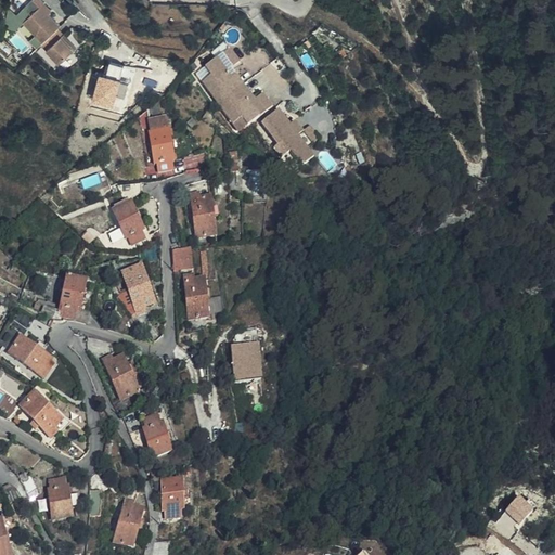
[(40,5),(48,14),(52,11),(44,2),(40,5)]
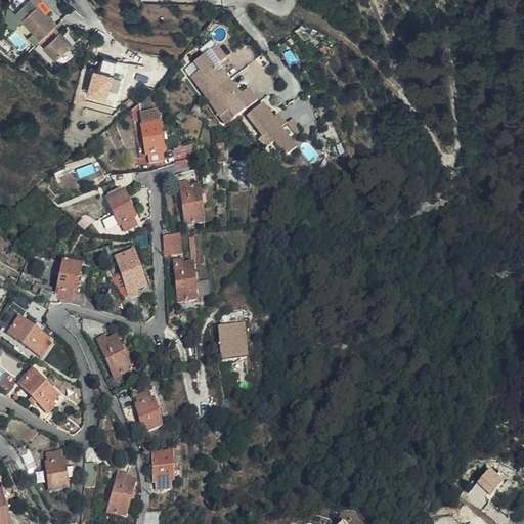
[(55,25),(45,13),(38,5),(32,11),(26,4),(15,13),(39,40),(42,38),(48,43),(44,47),(55,60),(69,48),(56,35),(59,33),(54,27),(55,25)]
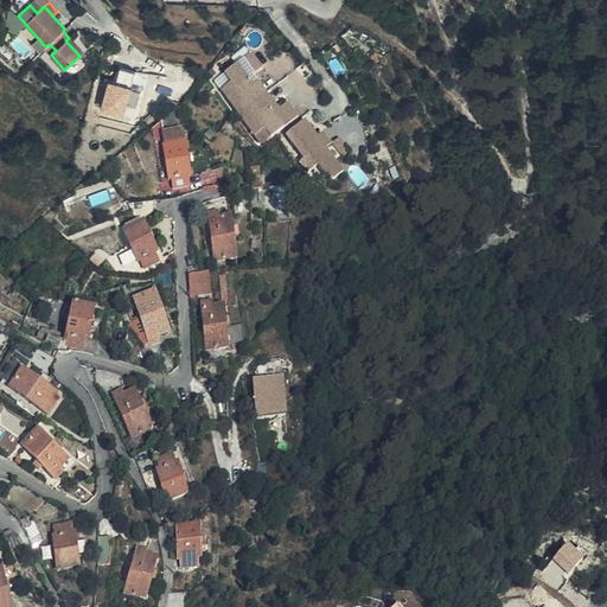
[(83,52),(69,38),(65,40),(80,56),(83,52)]
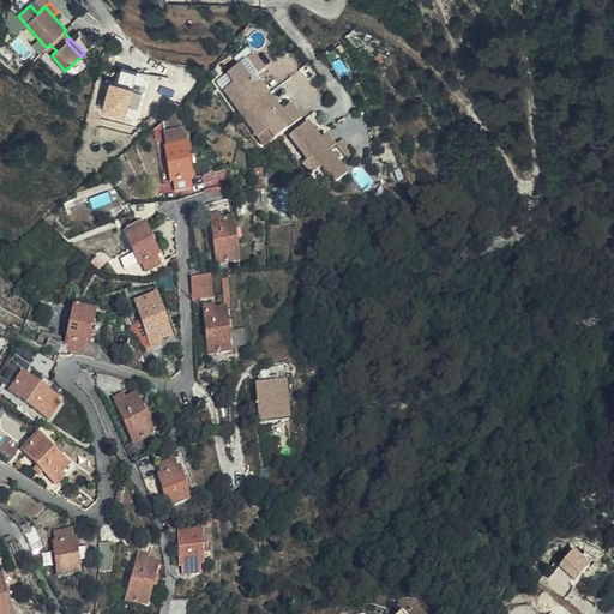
[(256,78),(258,76),(269,67),(258,52),(244,62),(256,78)]
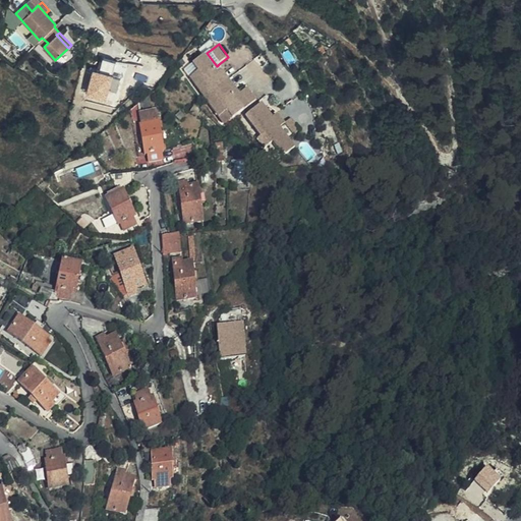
[(239,92),(219,64),(217,66),(207,53),(194,61),(201,69),(193,75),(222,113),(229,108),(235,116),(247,107),(237,94),(239,92)]
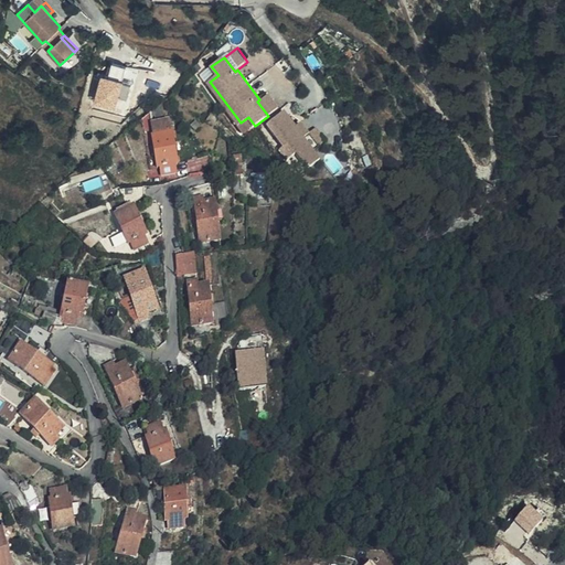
[(96,103),(119,106),(120,95),(130,97),(134,82),(125,81),(128,64),(113,61),(110,74),(102,73),(96,103)]
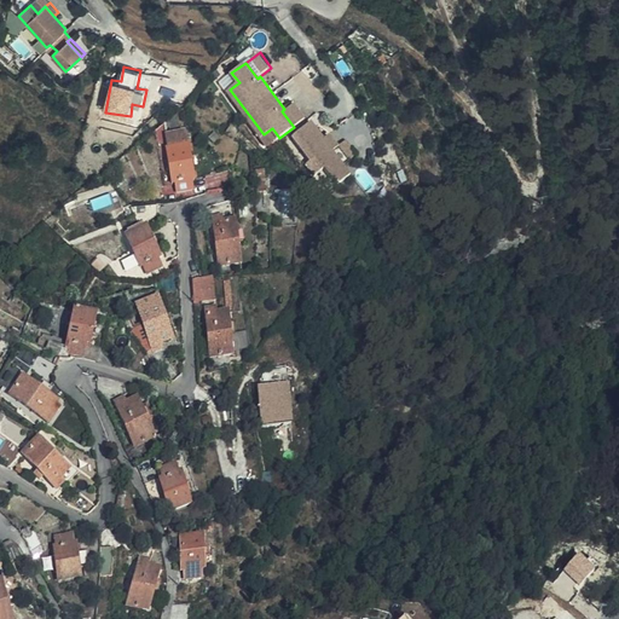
[(296,100),(284,109),(282,111),(294,127),(307,117),(296,100)]
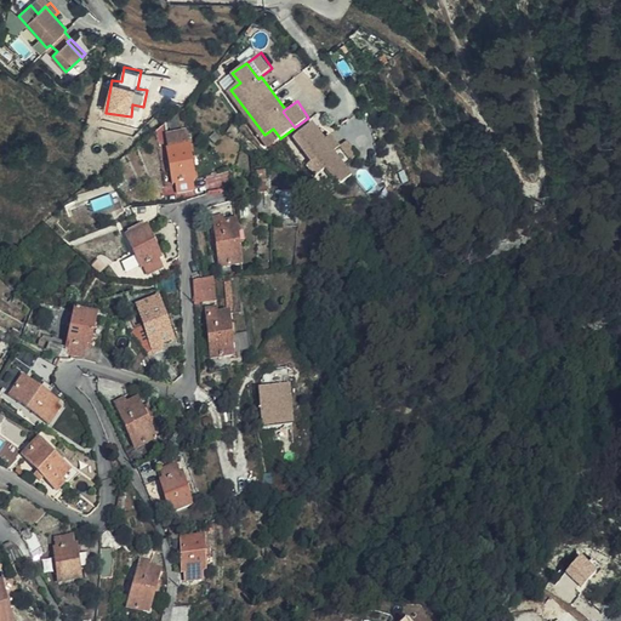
[(181,129),(175,117),(165,124),(171,131),(181,129)]
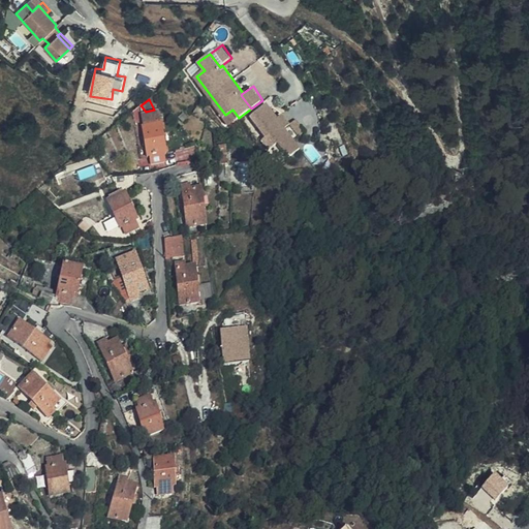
[(289,124),(292,122),(284,112),(280,115),(271,103),(255,115),(270,132),(267,135),(275,146),(281,139),(293,155),(306,145),(300,136),(289,124)]
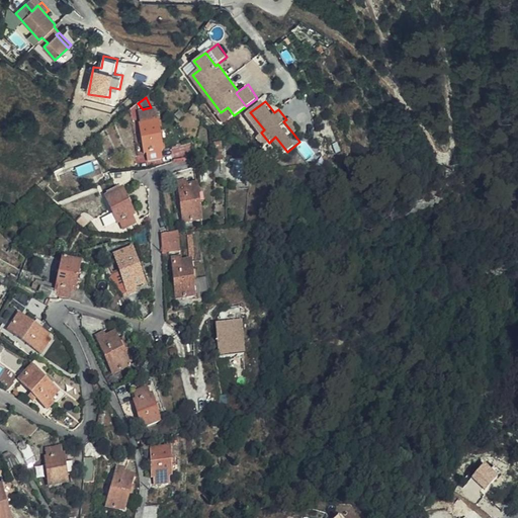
[(133,107),(131,109),(133,124),(139,124),(145,153),(147,153),(149,160),(162,158),(161,151),(162,150),(157,120),(156,120),(154,111),(139,113),(137,104),(133,107)]
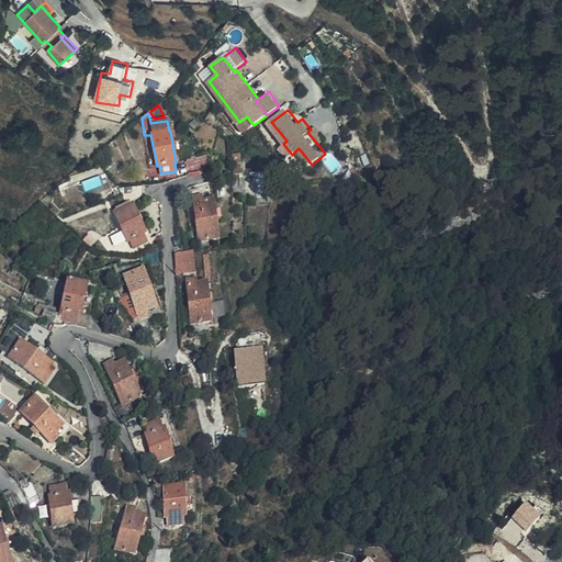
[(318,124),(311,130),(307,132),(318,145),(329,136),(318,124)]
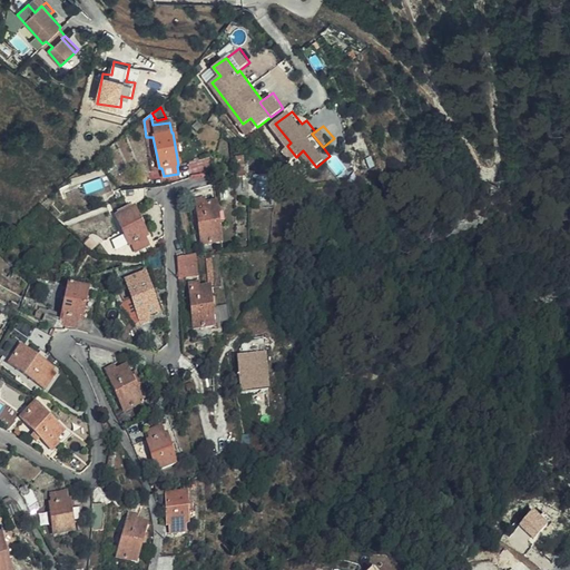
[(244,176),(243,157),(235,157),(236,177),(244,176)]
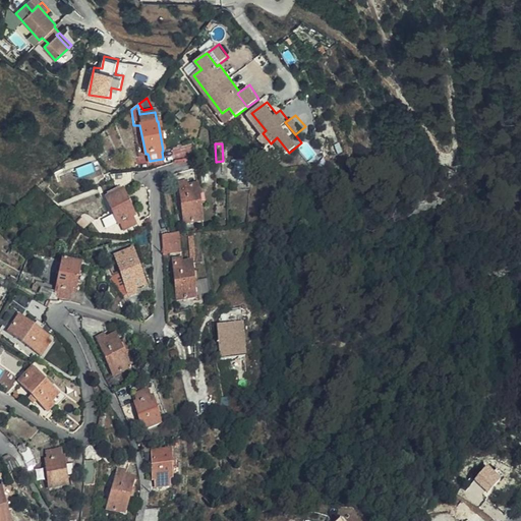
[(122,187),(133,182),(132,173),(110,177),(117,192),(105,199),(118,225),(120,224),(124,230),(136,224),(133,218),(135,217),(122,187)]
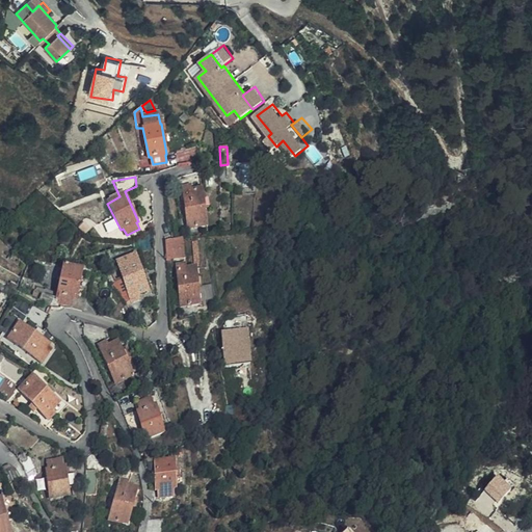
[(207,225),(203,188),(192,189),(191,186),(182,187),(187,228),(207,225)]
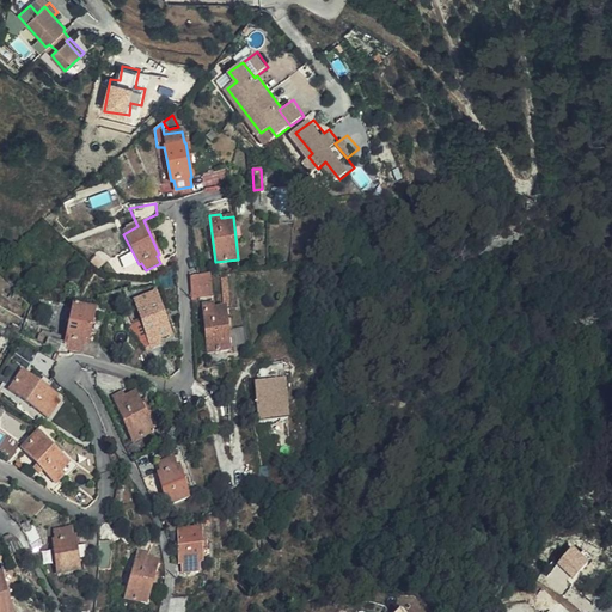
[(213,297),(212,274),(201,274),(189,275),(191,300),(213,297)]
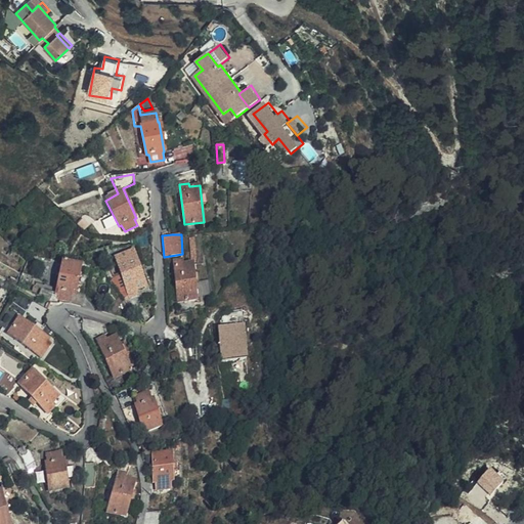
[(120,272),(129,297),(137,294),(136,290),(145,287),(133,252),(115,258),(120,272)]
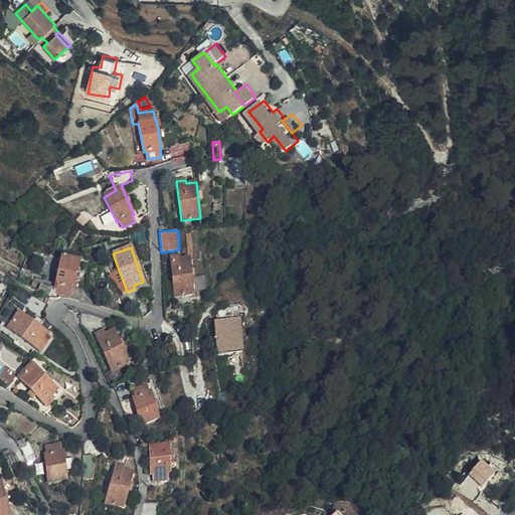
[(74,288),(81,256),(75,255),(74,260),(69,258),(70,253),(63,252),(56,278),(54,289),(57,290),(56,295),(63,296),(70,297),(71,293),(72,293),(74,288)]
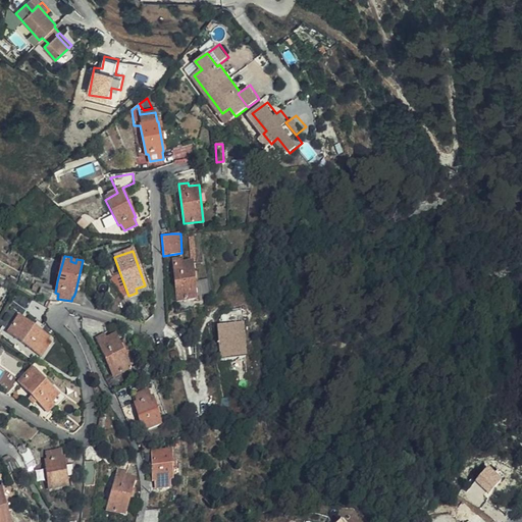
[(197,299),(193,263),(183,263),(181,259),(174,260),(177,301),(197,299)]
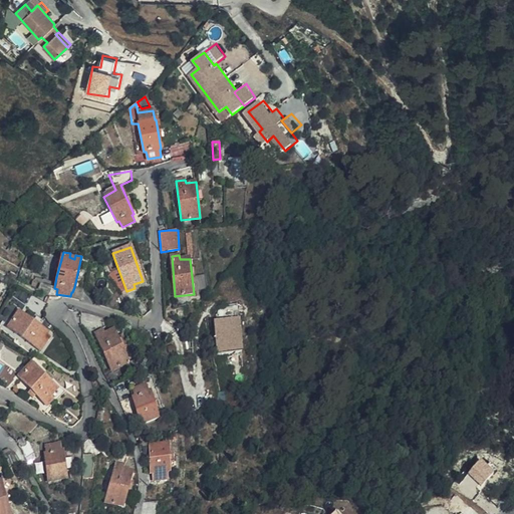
[(103,269),(121,293),(126,291),(117,267),(112,268),(109,264),(103,269)]
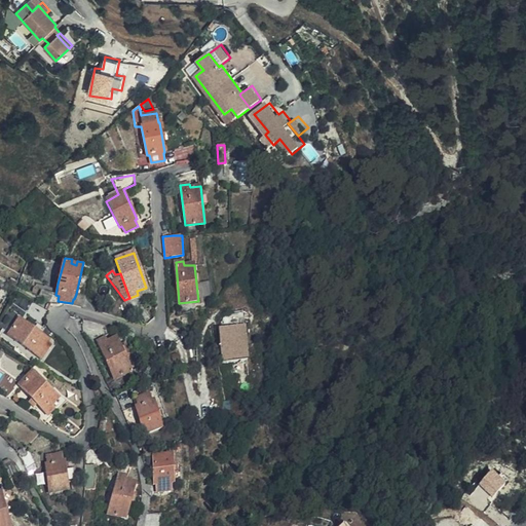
[(41,290),(38,296),(50,302),(53,296),(41,290)]
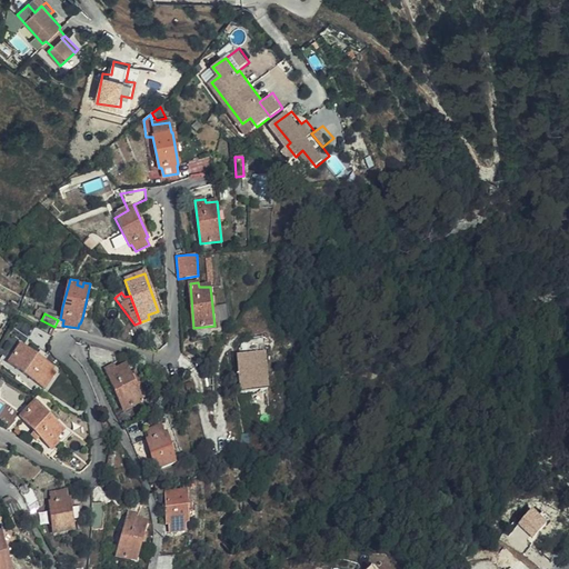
[(92,320),(82,318),(80,323),(79,323),(78,328),(89,331),(92,320)]
